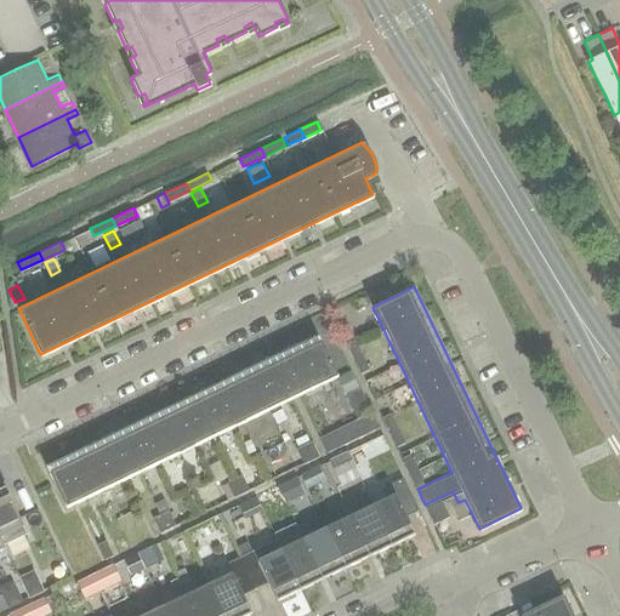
[(317,334),(291,346),(311,387),(336,375),(317,334)]
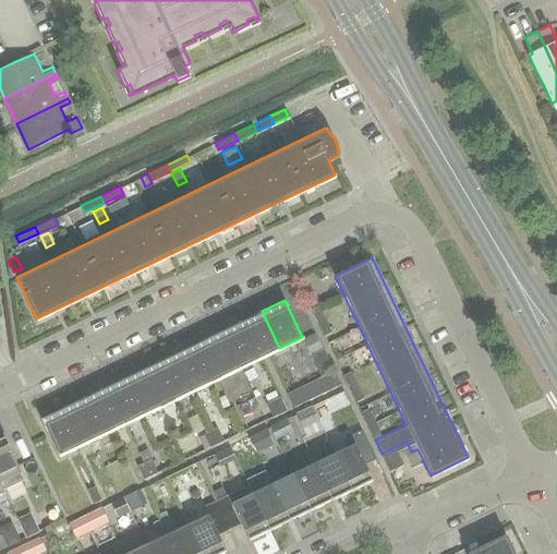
[(312,308),(318,321),(326,317),(319,304),(312,308)]
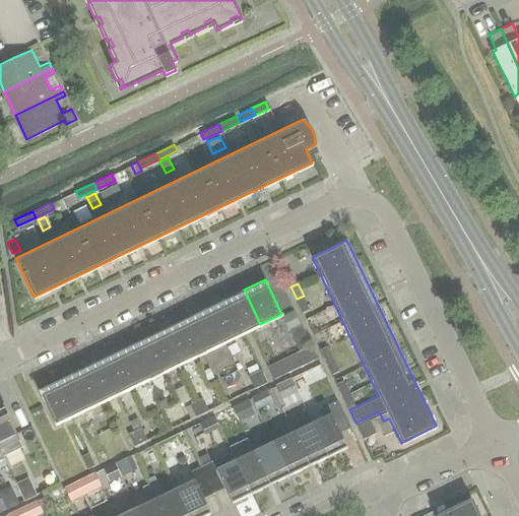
[(260,324),(244,289),(223,300),(240,333),(260,324)]
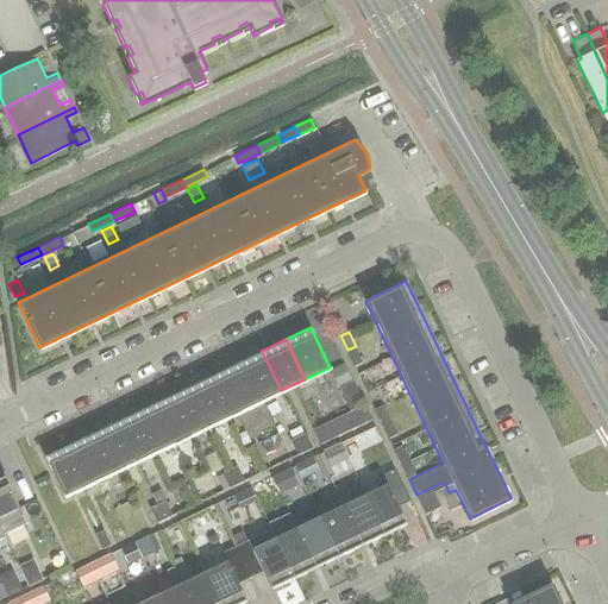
[(356,346),(348,350),(353,364),(362,360),(356,346)]
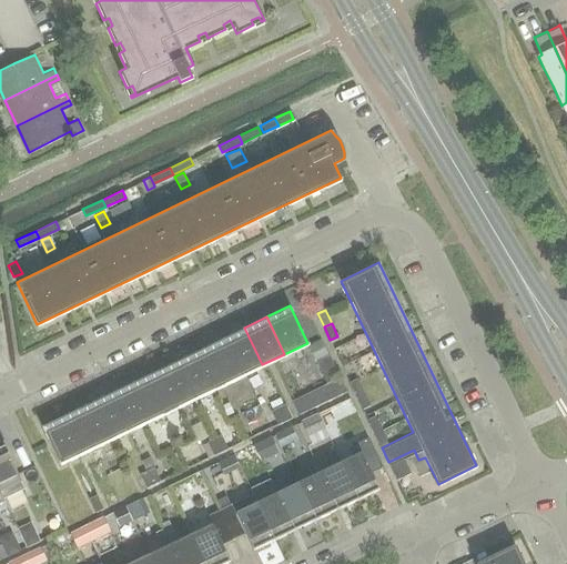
[(244,328),(221,338),(240,375),(262,364),(244,328)]
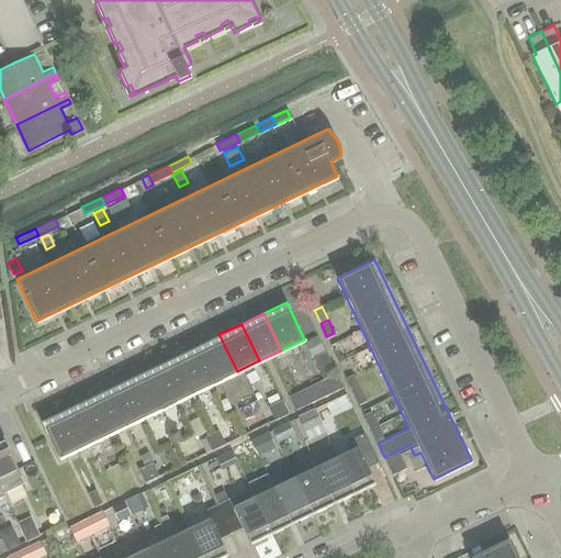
[(219,334),(197,345),(215,382),(237,371),(219,334)]
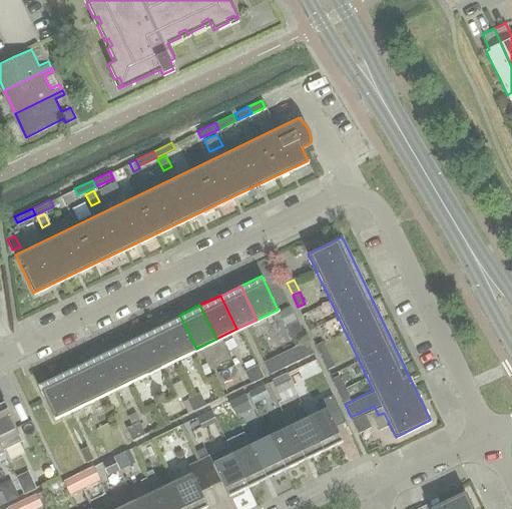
[(175,359),(196,349),(179,315),(159,325),(175,359)]
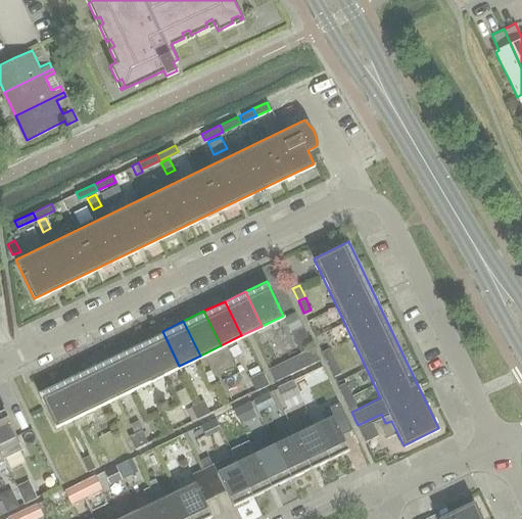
[(299,349),(311,344),(301,326),(290,331),(299,349)]
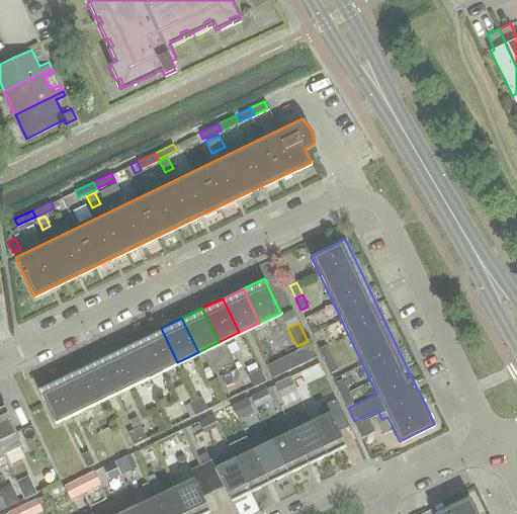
[(161,328),(141,338),(157,372),(177,362),(161,328)]
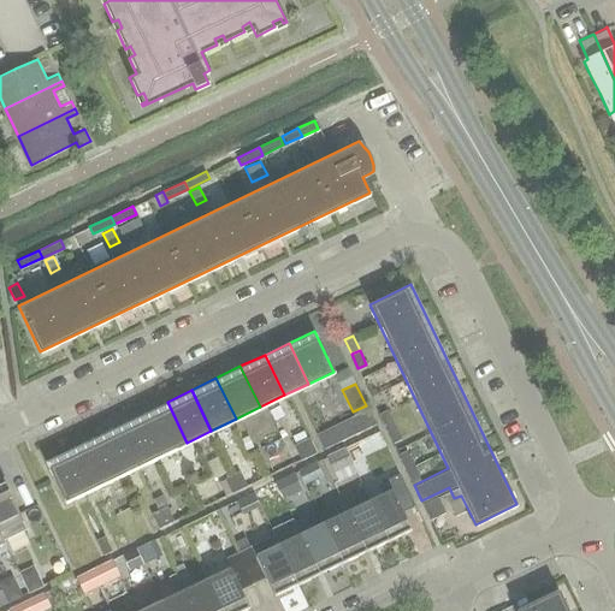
[(163,455),(187,443),(167,402),(142,414),(163,455)]
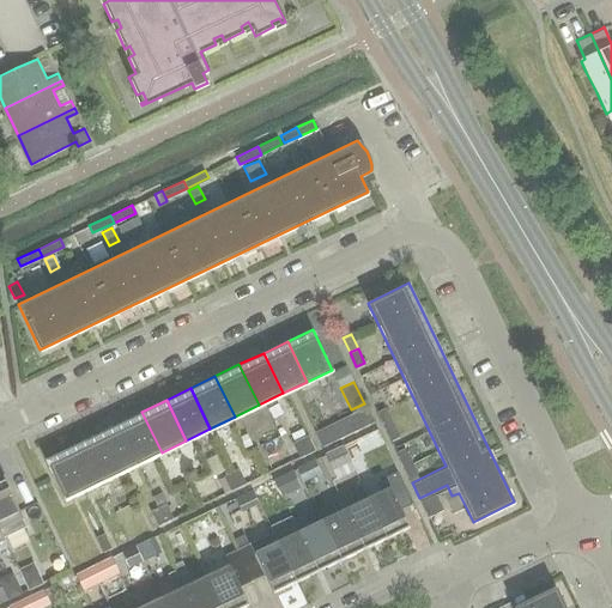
[(365,405),(314,429),(321,444),(371,419),(365,405)]
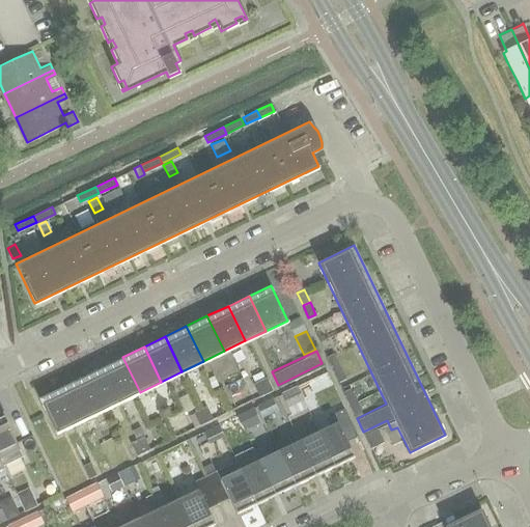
[(327,356),(333,368),(340,364),(334,352),(327,356)]
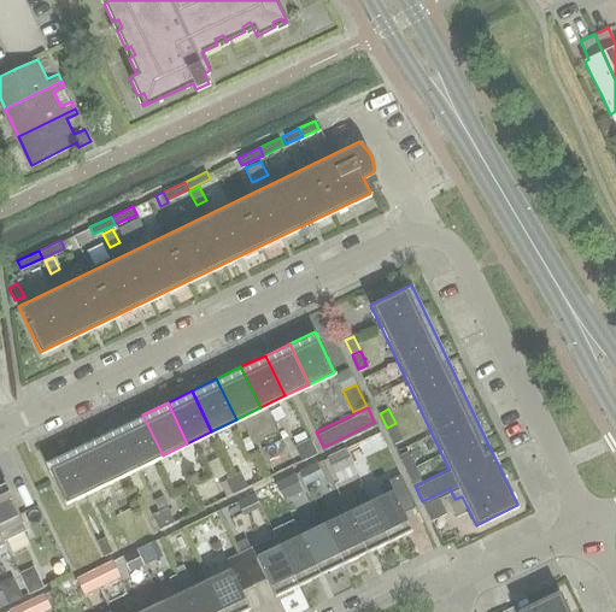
[(142,415),(118,427),(138,466),(163,455),(142,415)]
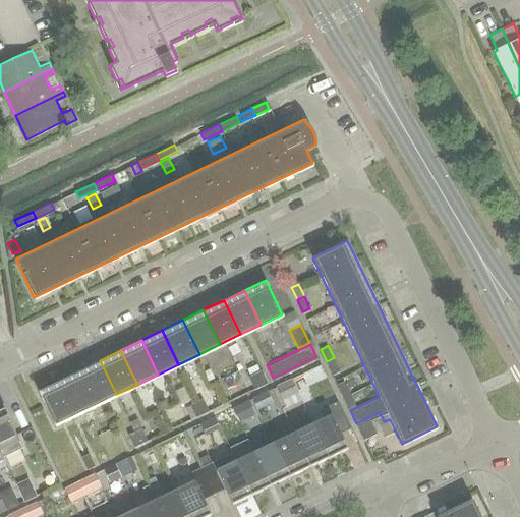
[(340,369),(334,357),(327,361),(333,374),(340,369)]
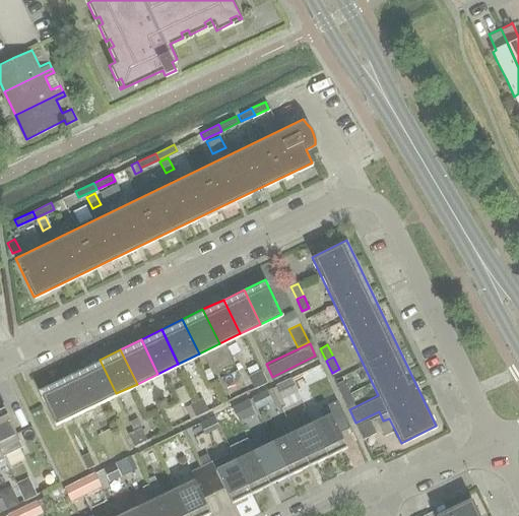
[(95,403),(116,393),(100,360),(79,369),(95,403)]
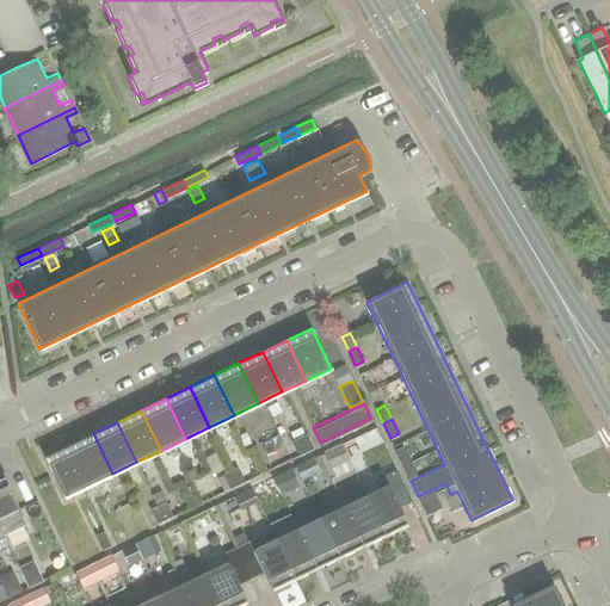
[(312,445),(306,431),(290,438),(297,452),(312,445)]
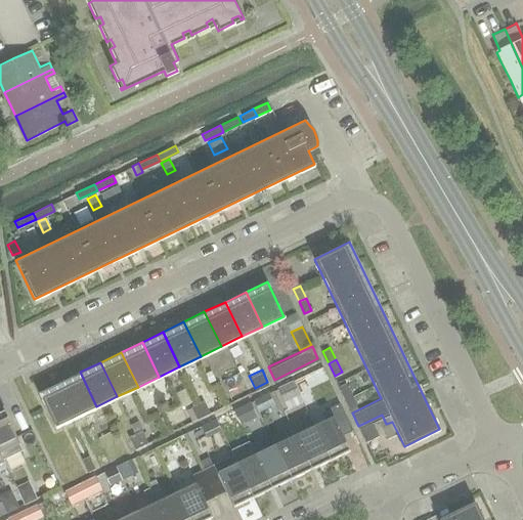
[(80,372),(58,382),(76,417),(96,406),(80,372)]
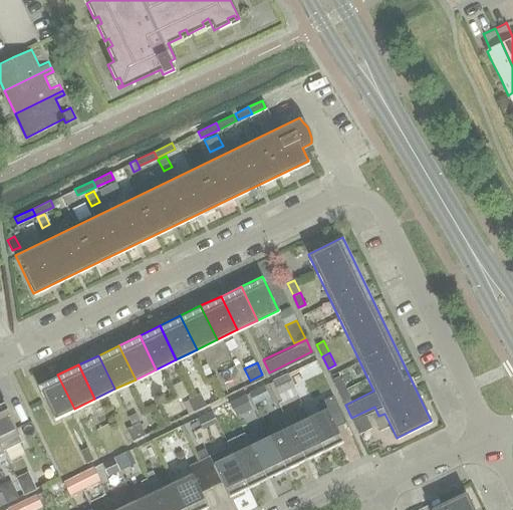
[(298,393),(288,373),(272,380),(282,401),(298,393)]
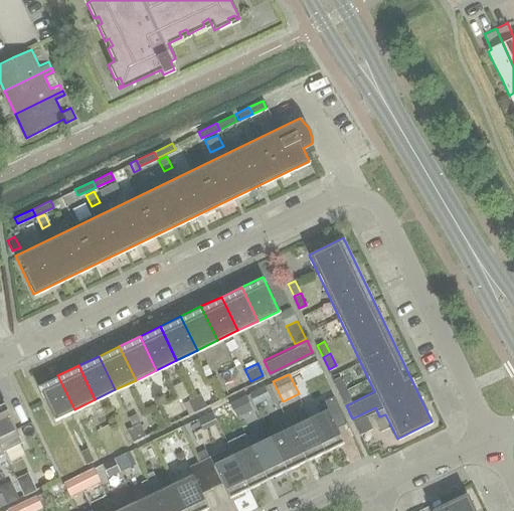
[(54,419),(74,409),(57,375),(37,385),(54,419)]
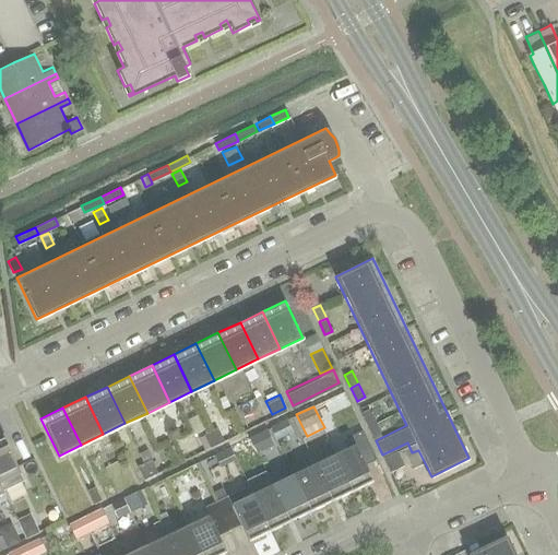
[(361,411),(368,425),(376,421),(369,408),(361,411)]
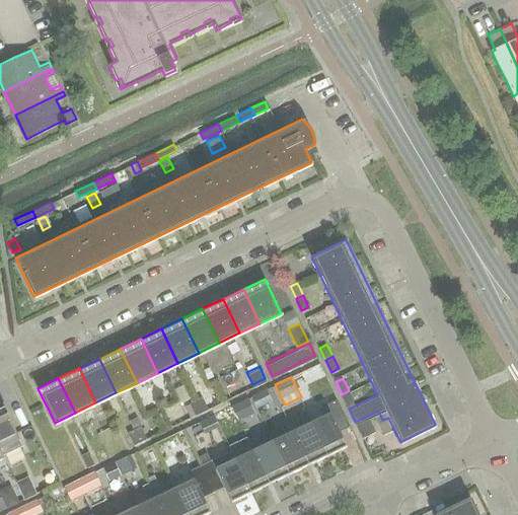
[(256,407),(272,399),(267,388),(251,396),(256,407)]
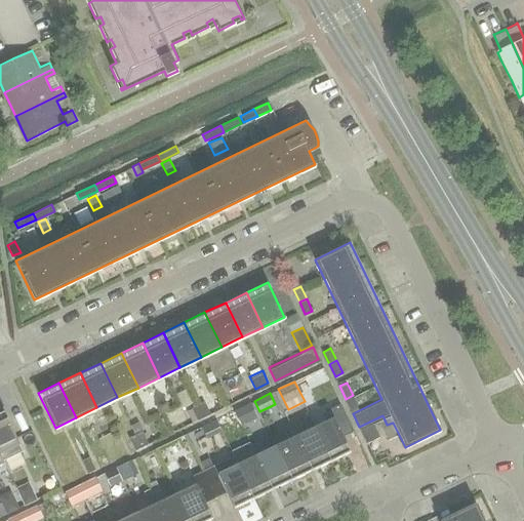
[(359,407),(353,395),(346,399),(352,411),(359,407)]
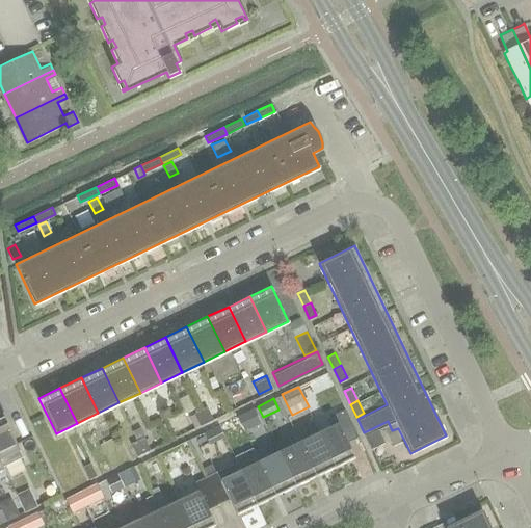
[(212,417),(206,403),(193,410),(200,423),(212,417)]
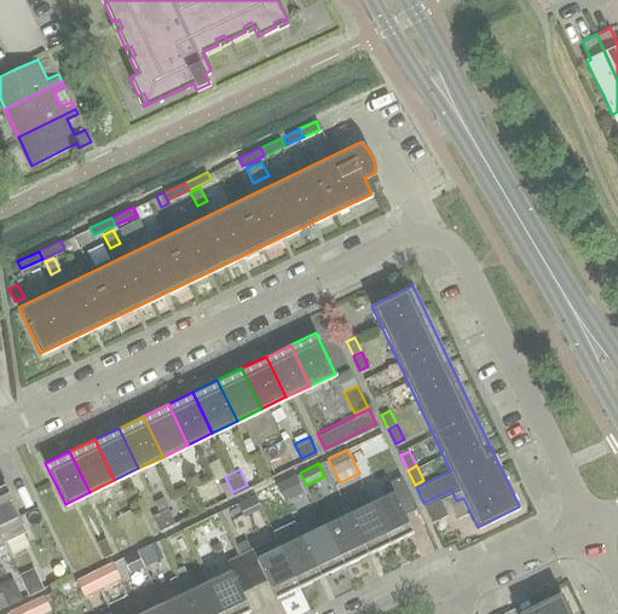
[(284,499),(304,490),(295,474),(277,484),(284,499)]
